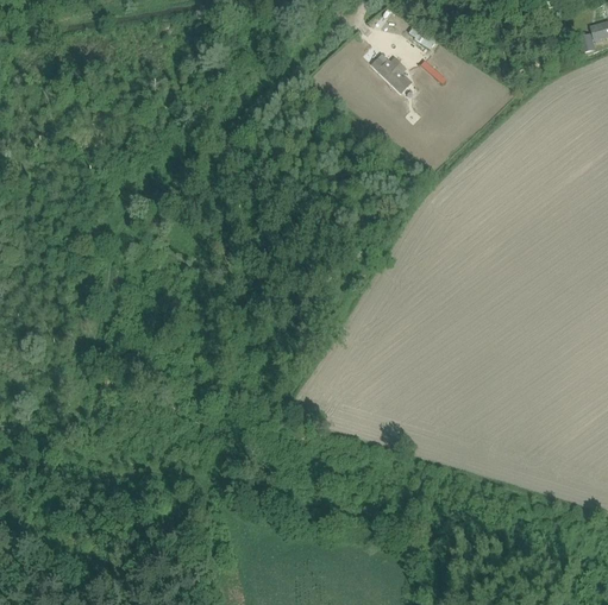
[(594,38),(607,33),(607,20),(590,26),(594,38)]
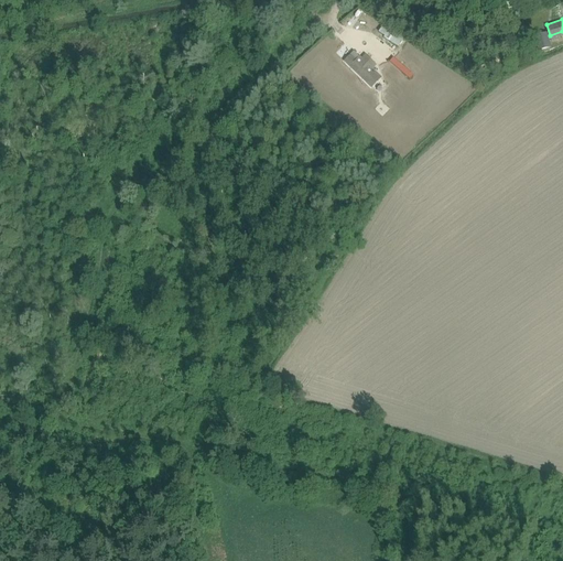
[(382,23),(377,30),(396,44),(398,42),(401,38),(403,35),(383,21),(382,23)]
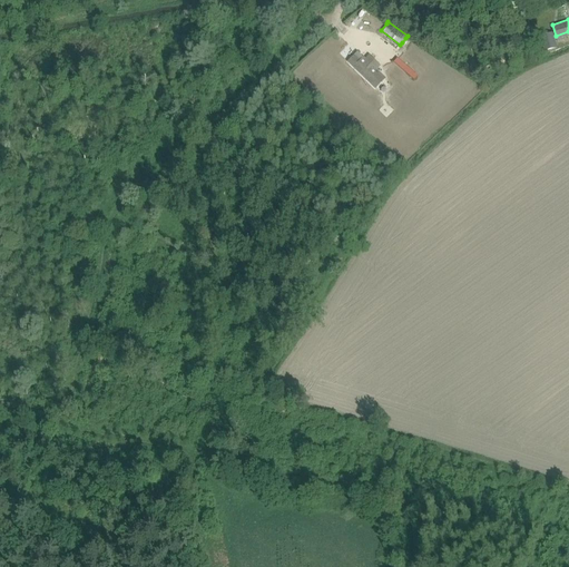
[(551,30),(539,33),(543,49),(556,45),(551,30)]
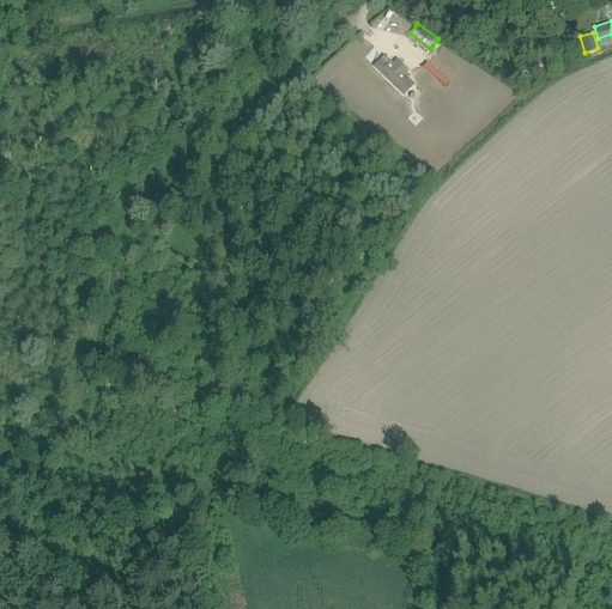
[(436,55),(430,62),(436,67),(438,65),(460,84),(467,77),(453,65),(454,64),(446,58),(443,61),(436,55)]
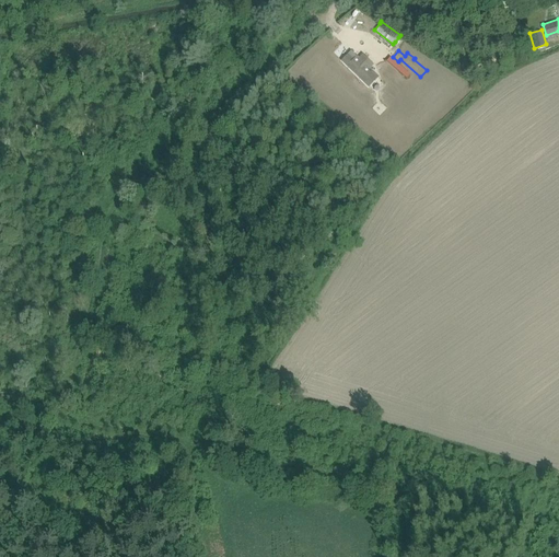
[(369,84),(377,76),(371,70),(372,69),(369,66),(372,61),(362,53),(359,56),(357,54),(352,58),(347,53),(341,58),(369,84)]
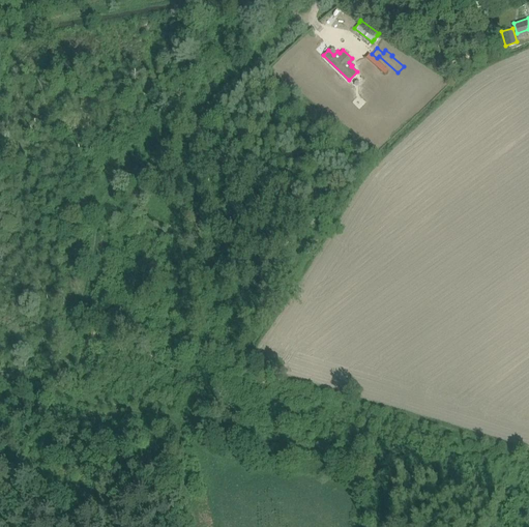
All buildings are outlined.
